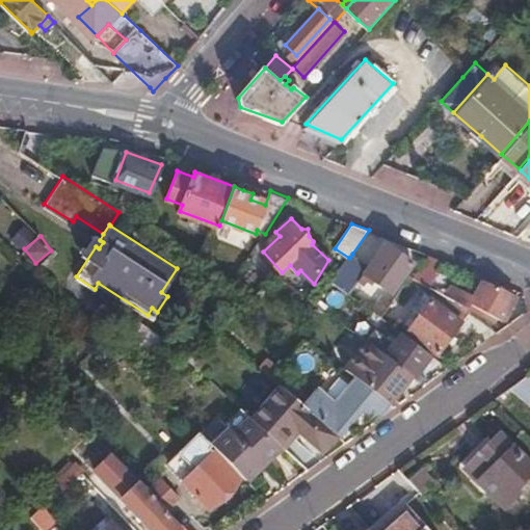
[(352,254),(349,258),(332,282),(350,294),(360,280),(368,286),(373,279),(394,293),(415,261),(402,252),(389,242),(371,266),(352,254)]
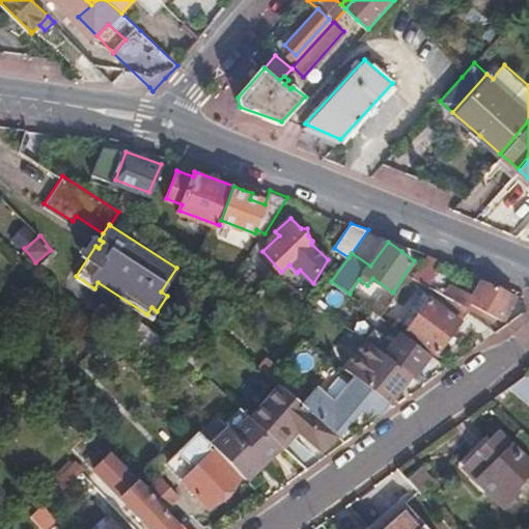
[(427,255),(415,277),(417,278),(427,284),(432,286),(440,262),(427,255)]
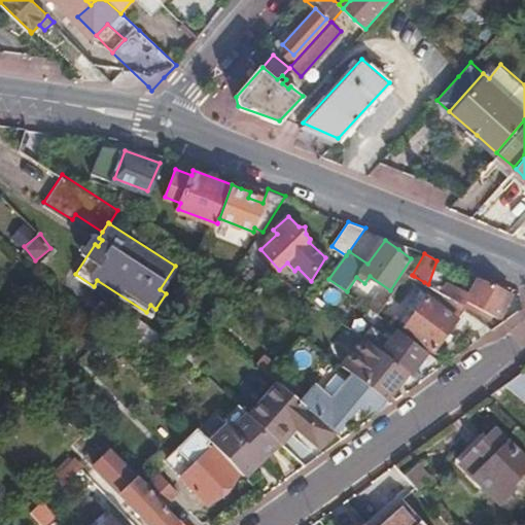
[(235,276),(230,282),(249,294),(255,289),(235,276)]
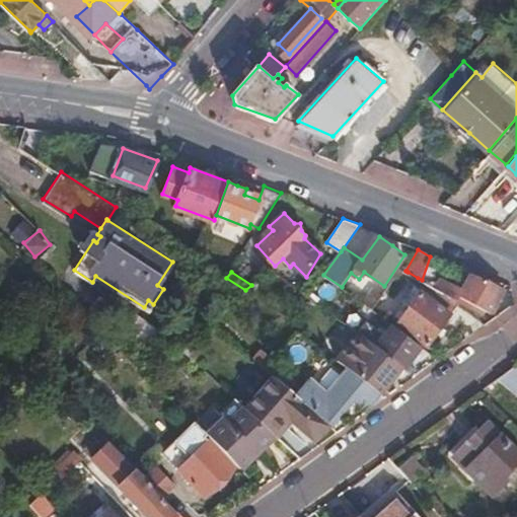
[(444,279),(438,289),(452,298),(459,301),(461,296),(493,312),(506,288),(491,280),(473,274),(466,289),(444,279)]
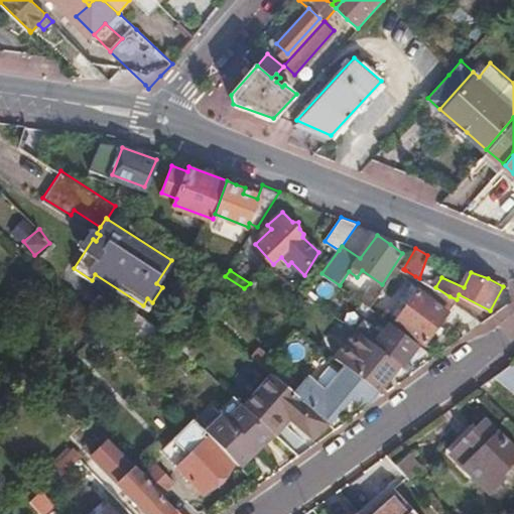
[(397,323),(426,343),(459,300),(458,300),(457,299),(450,296),(435,287),(420,278),(414,287),(418,290),(397,323)]
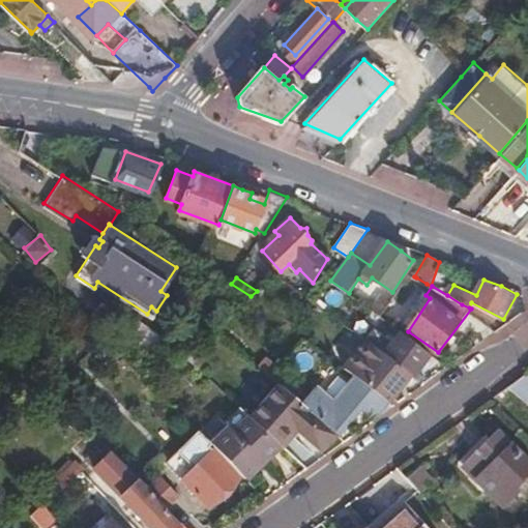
[(257,291),(251,296),(256,300),(261,293),(257,291)]
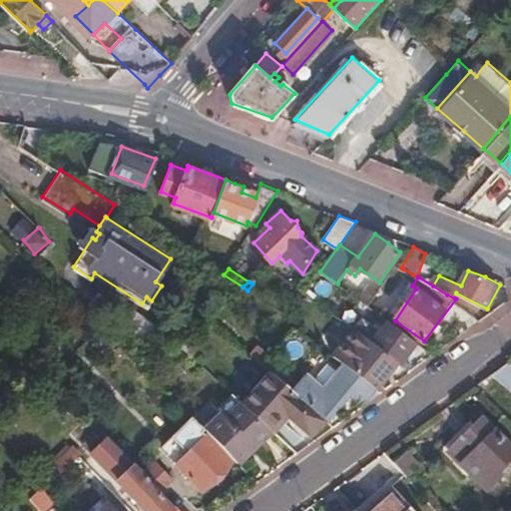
[(371,286),(360,300),(361,301),(369,307),(380,292),(371,286)]
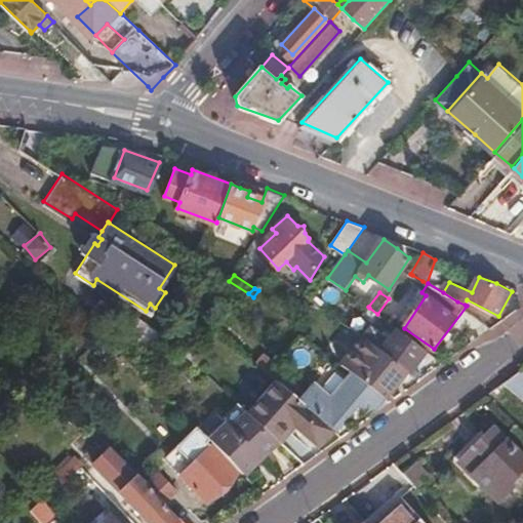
[(353,318),(348,324),(359,333),(365,336),(369,330),(353,318)]
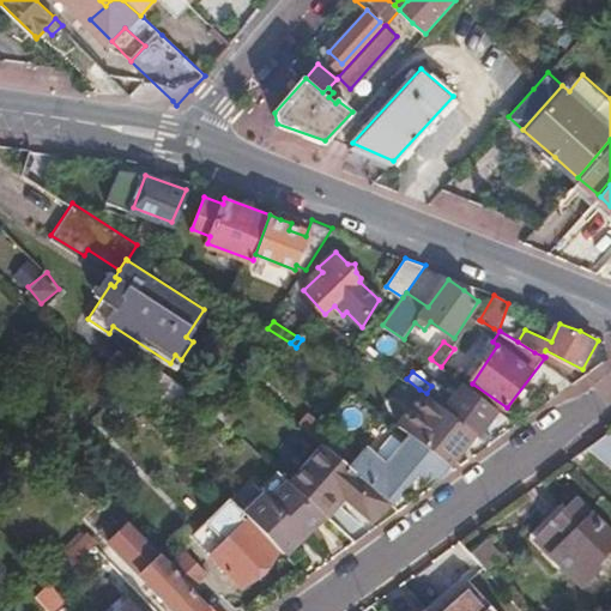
[(431,386),(427,393),(428,395),(448,411),(449,410),(449,409),(481,431),(498,407),(466,386),(453,403),(431,386)]
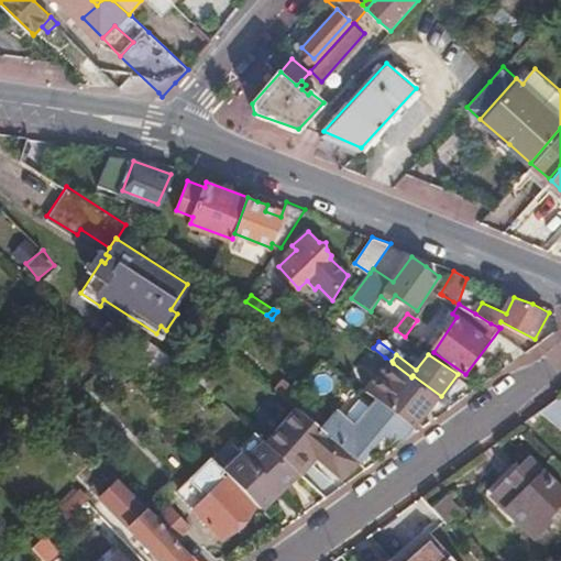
[(393,363),(372,394),(381,402),(418,430),(421,426),(433,409),(441,398),(411,377),(393,363)]
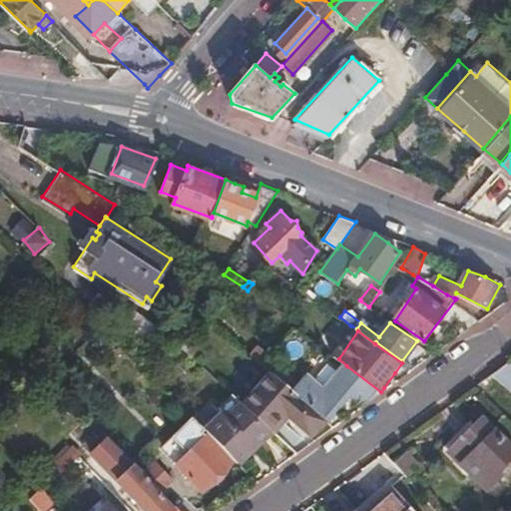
[(200,347),(190,336),(182,344),(193,355),(200,347)]
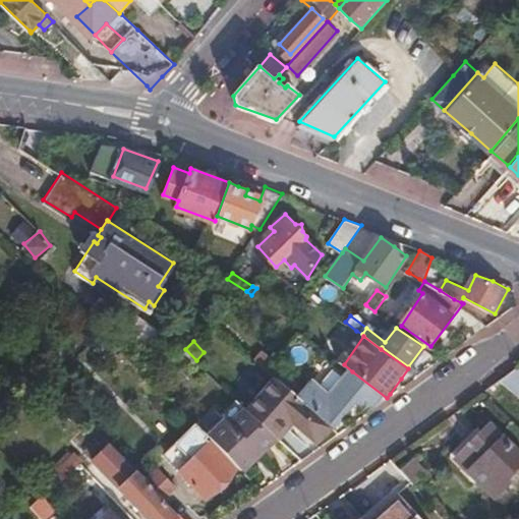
[(518,366),(501,379),(518,393),(518,366)]
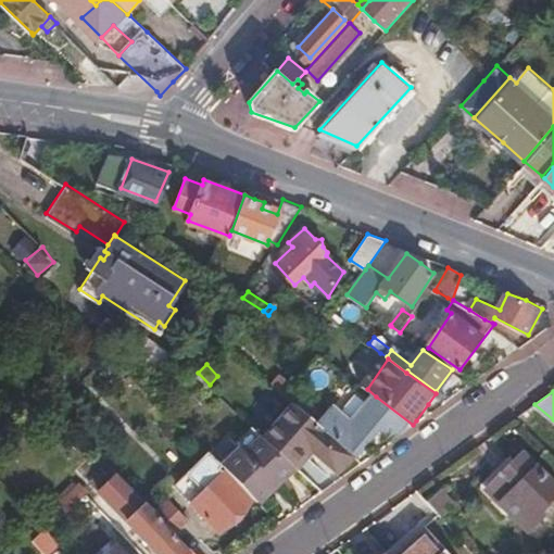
[(332,408),(319,424),(355,455),(380,426),(393,439),(413,425),(376,397),(352,425),(332,408)]
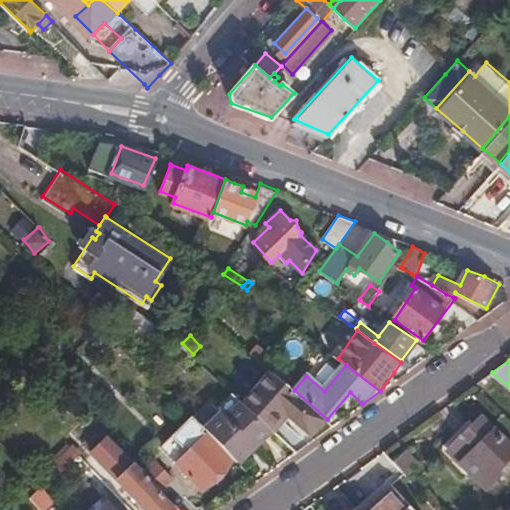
[(294,390),(275,374),(247,405),(268,424),(273,429),(275,431),(284,421),(291,414),(312,433),(314,431),(327,419),(294,390)]
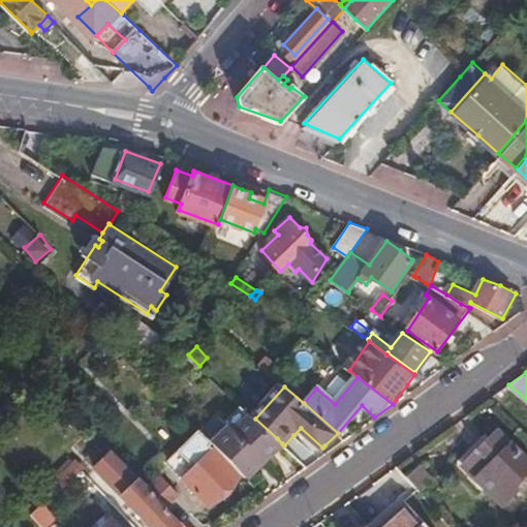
[(255,419),(241,404),(226,419),(229,423),(212,440),(214,442),(242,471),(259,454),(265,459),(282,443),(277,438),(255,419)]
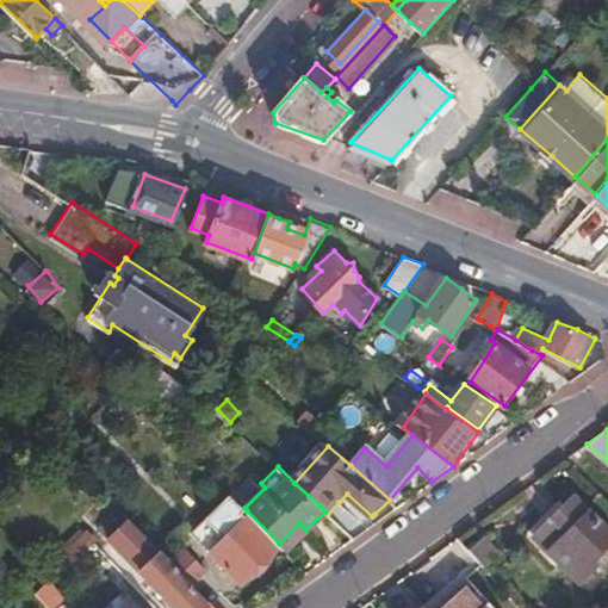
[(607,523),(578,495),(553,521),(599,566),(605,562),(600,556),(607,546),(607,523)]
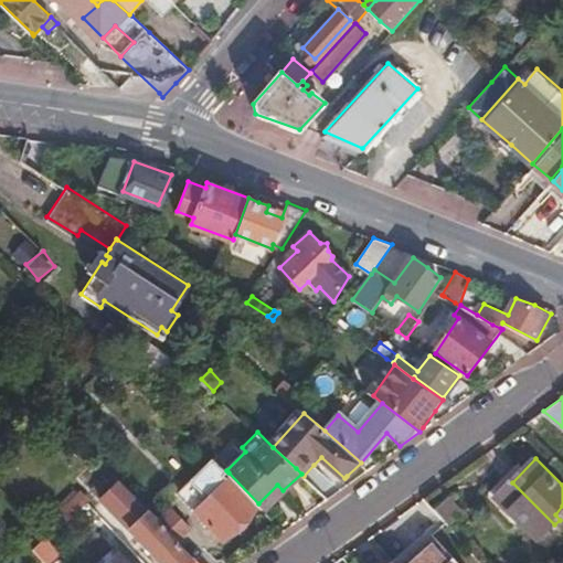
[(225,476),(229,473),(226,470),(213,459),(184,486),(203,502),(197,510),(224,538),(257,508),(225,476)]
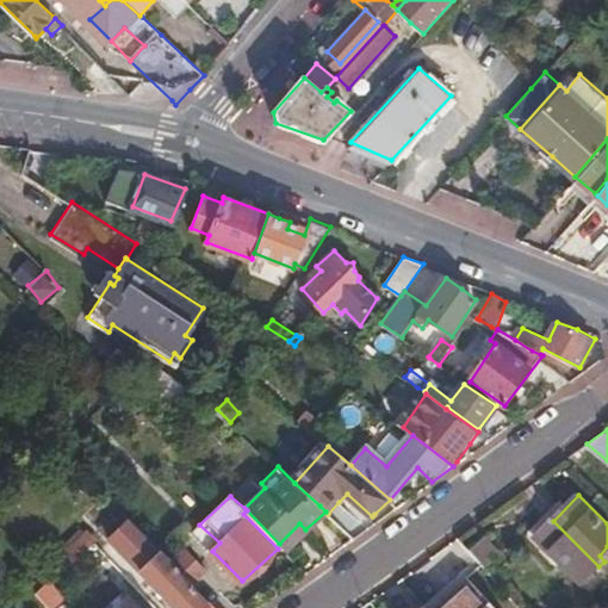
[(599,566),(553,521),(540,534),(587,579),(599,566)]
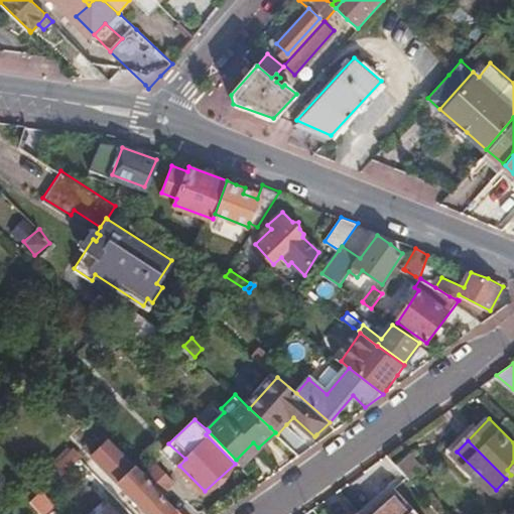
[(184,513),(178,508),(177,510),(151,484),(153,481),(145,473),(125,453),(116,462),(129,475),(122,482),(152,513),(184,513)]
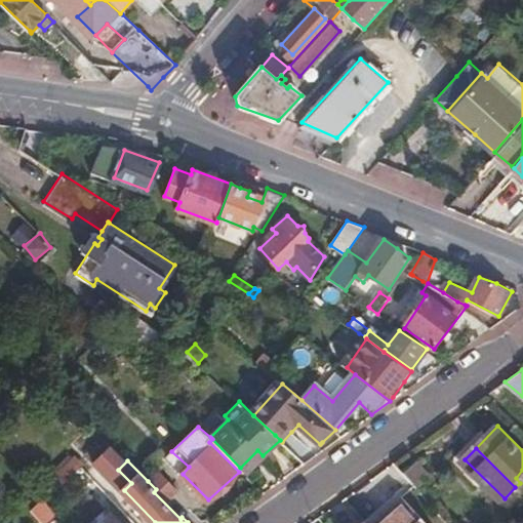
[(420,463),(408,474),(423,490),(435,479),(420,463)]
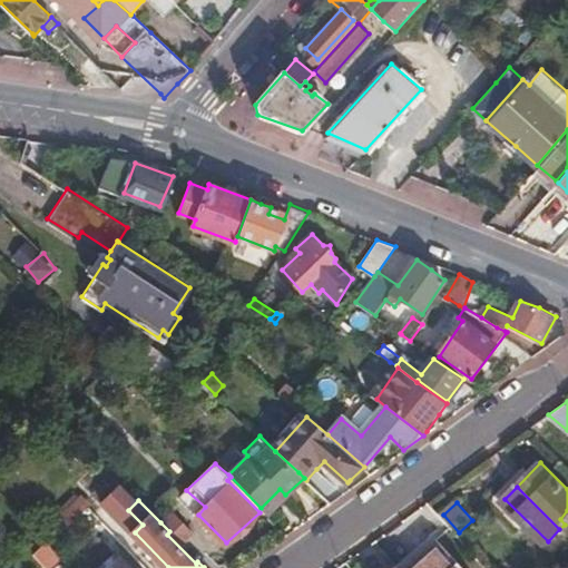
[(160,522),(169,531),(180,542),(193,530),(174,511),(160,522)]
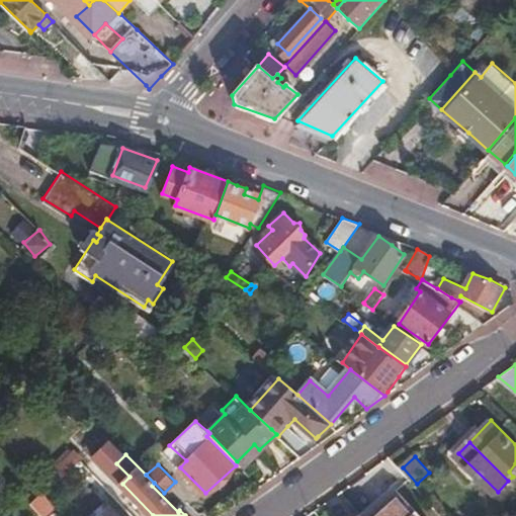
[(39,490),(29,504),(45,515),(55,501),(39,490)]
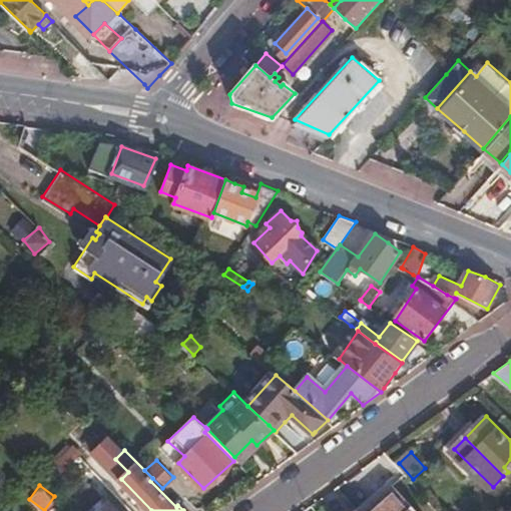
[(363,510),(416,510),(394,485),(363,510)]
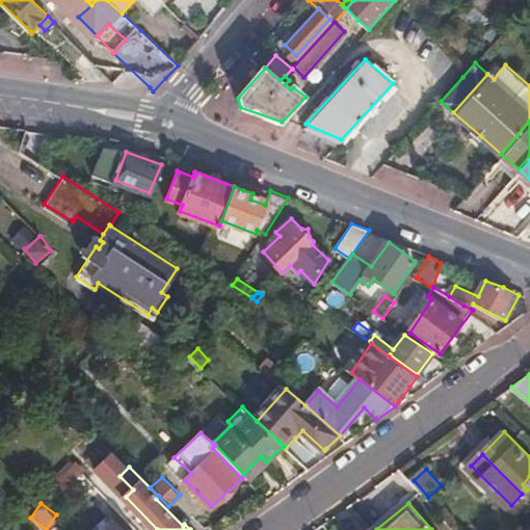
[(124,529),(112,518),(98,529),(124,529)]
